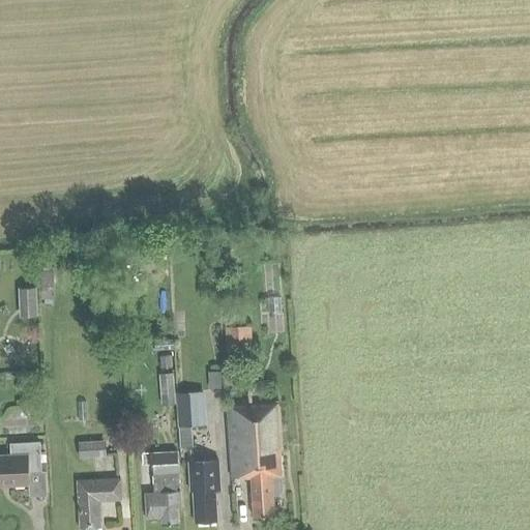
[(37,317),(36,287),(17,288),(19,318),(37,317)]
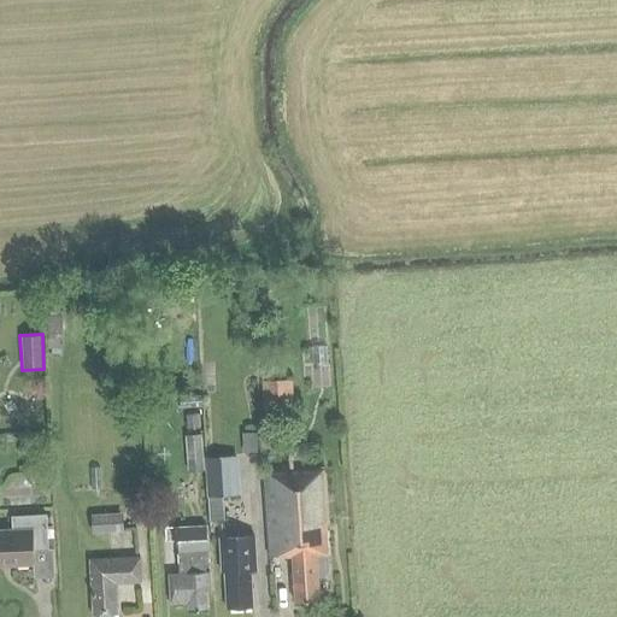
[(264,399),(294,400),(294,371),(265,370),(264,399)]
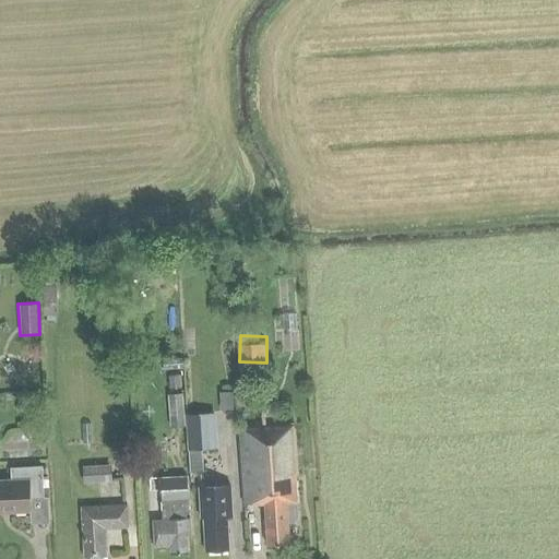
[(180,373),(167,375),(168,389),(181,388),(180,373)]
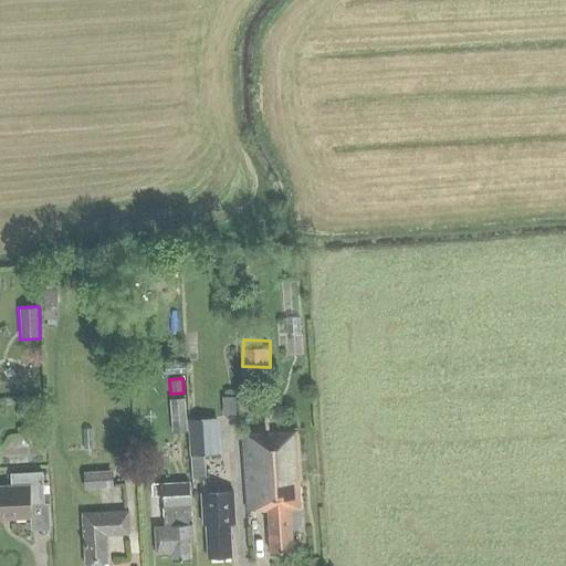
[(187,432),(185,397),(168,398),(171,433),(187,432)]
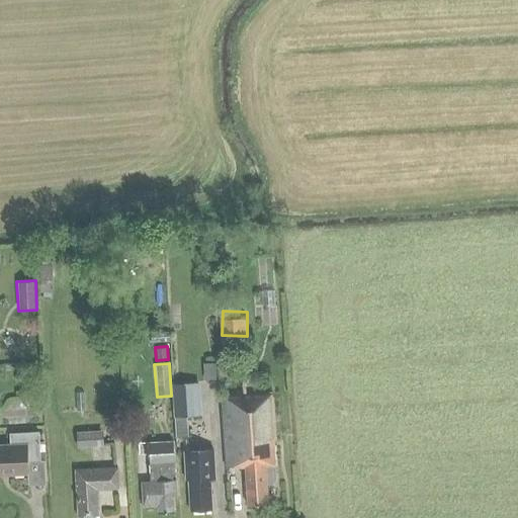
[(266,483),(271,483),(274,479),(273,466),(272,440),(275,440),(271,393),(221,397),(226,467),(244,466),(247,506),(267,504),(266,483)]
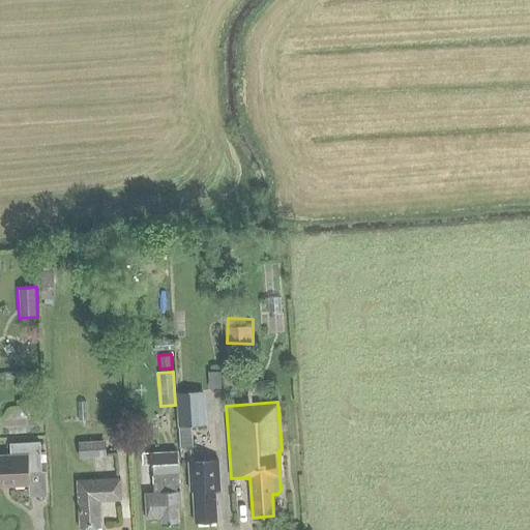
[(192,427),(178,428),(180,448),(194,447),(192,427)]
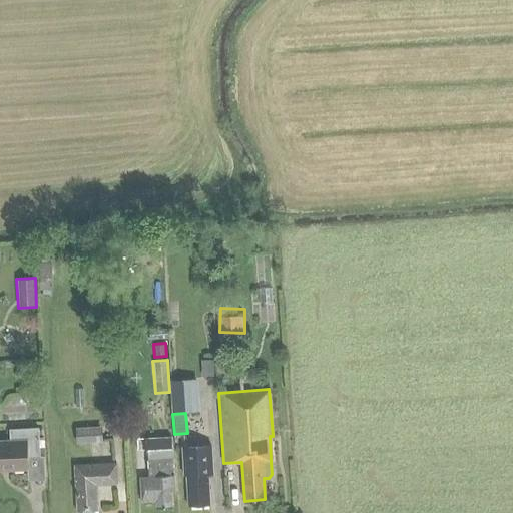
[(0,471),(29,470),(28,457),(39,456),(38,427),(9,429),(9,440),(0,440),(0,471)]
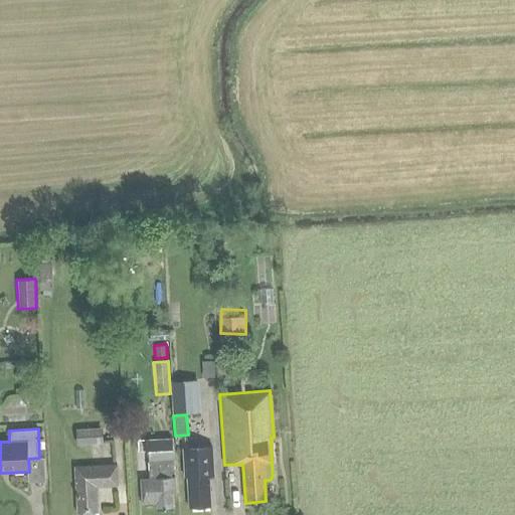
[(103,443),(102,428),(75,430),(76,444),(103,443)]
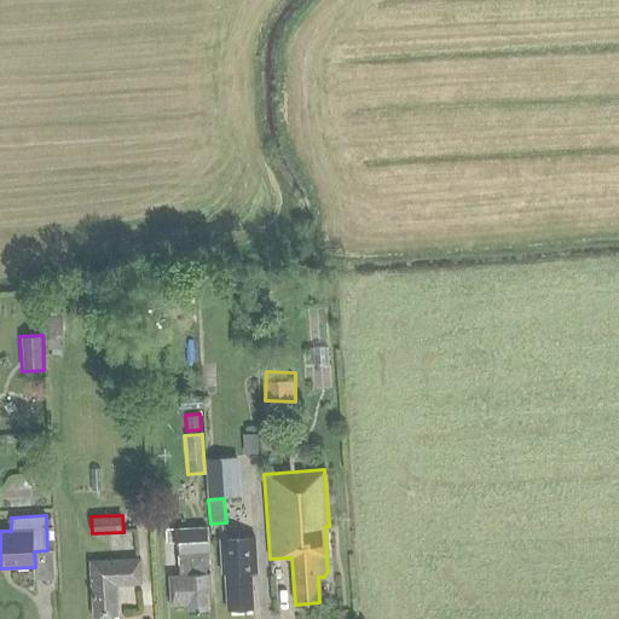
[(208,611),(207,594),(212,594),(210,573),(206,573),(206,570),(209,568),(207,528),(177,530),(179,576),(169,576),(171,606),(186,605),(186,612),(208,611)]
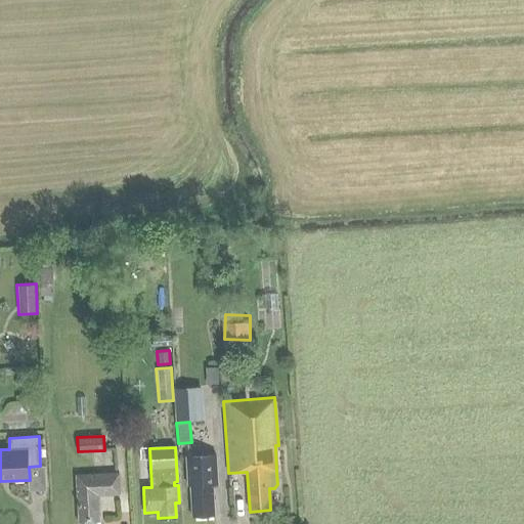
[(185,455),(186,484),(188,484),(189,495),(190,495),(191,516),(213,514),(211,484),(216,483),(214,454),(185,455)]
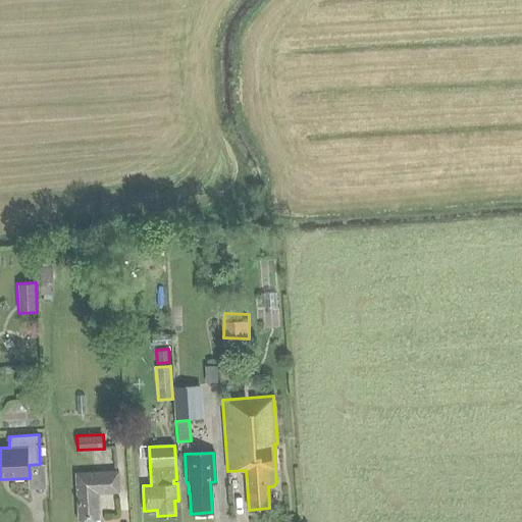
[(99,520),(98,494),(119,493),(118,471),(75,473),(77,521),(99,520)]
